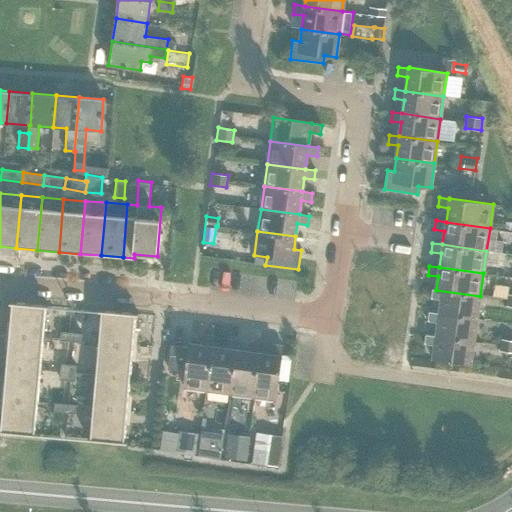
[(507,298),(508,294),(509,286),(494,284),(493,296),(507,298)]
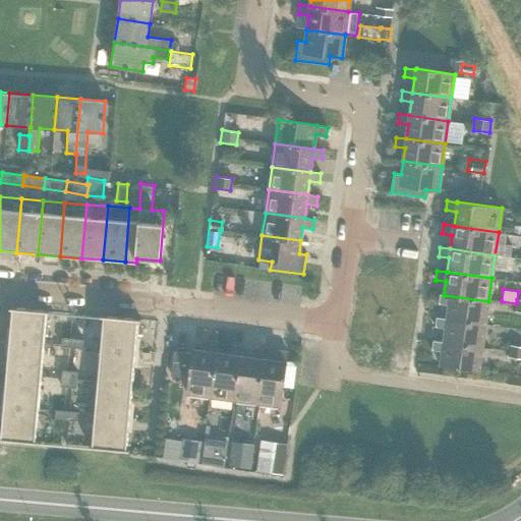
[(488,301),(444,295),(440,294),(439,303),(449,305),(447,319),(485,325),(488,301)]
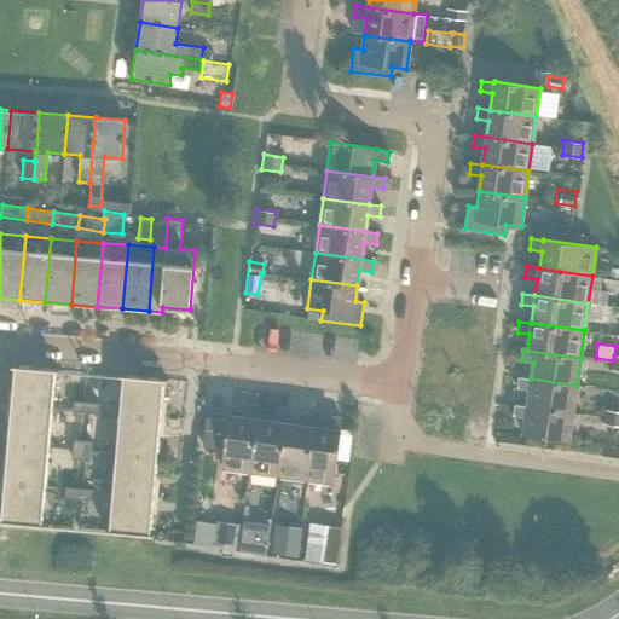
[(11,405),(52,409),(55,371),(58,371),(58,370),(11,365),(11,368),(13,368),(11,405)]
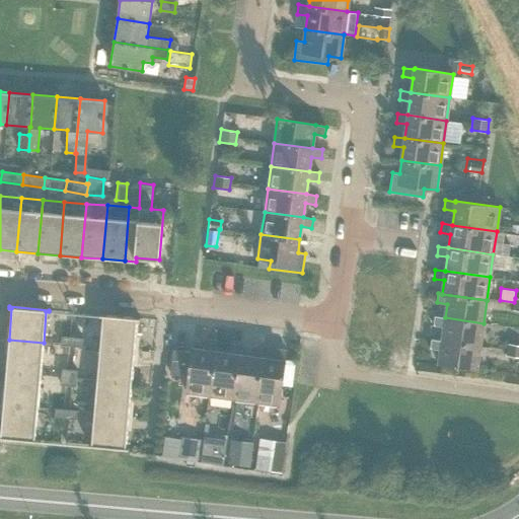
[(99,348),(134,351),(137,319),(140,319),(140,318),(100,314),(100,316),(102,316),(99,348)]
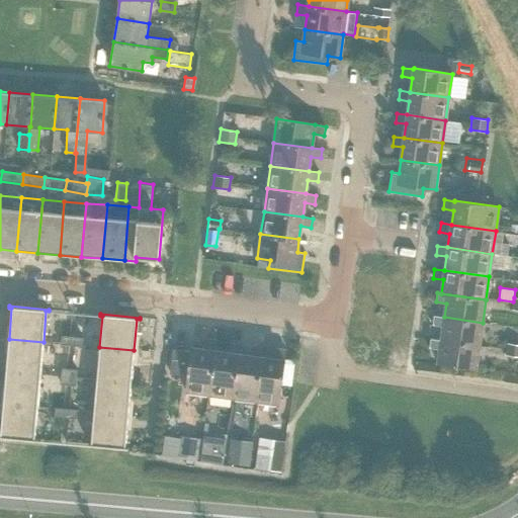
[(483,323),(444,317),(434,316),(432,325),(442,327),(440,340),(479,346),(483,323)]
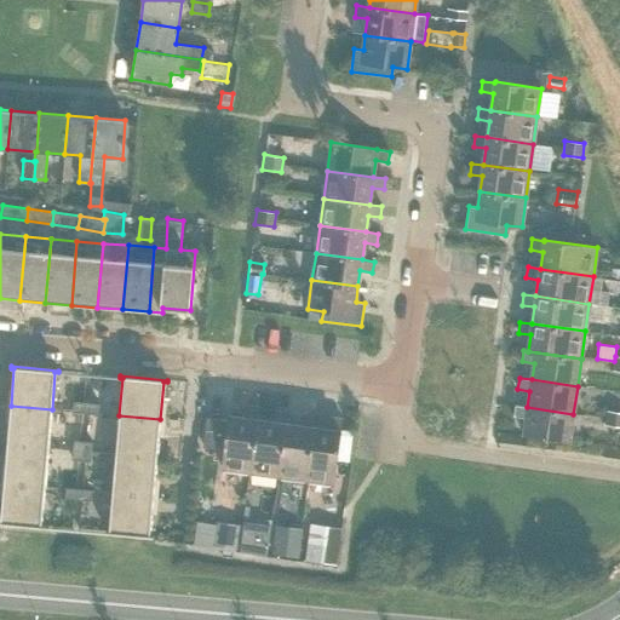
[(98,415),(98,403),(73,401),(72,413),(91,414),(98,415)]
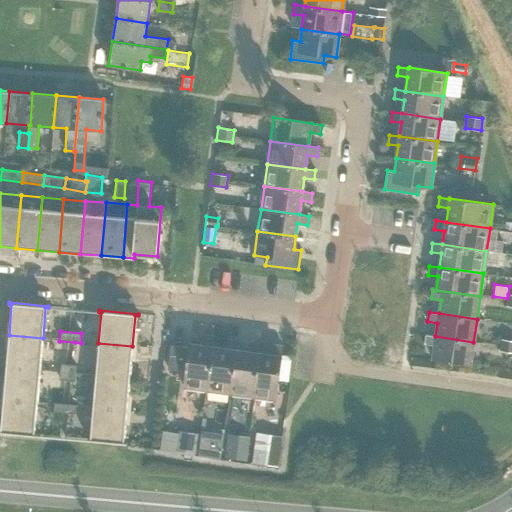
[(40,370),(43,338),(9,335),(6,367),(40,370)]
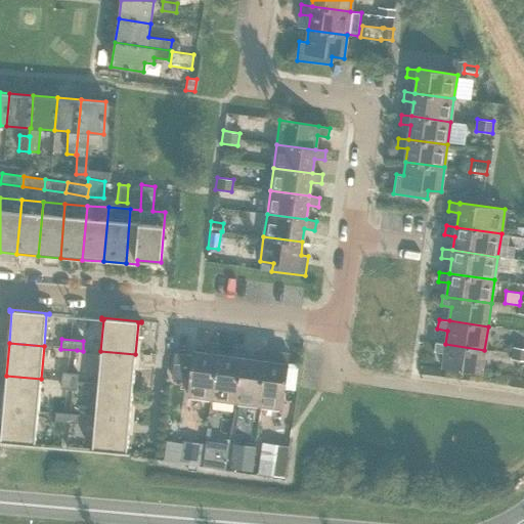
[(212,399),(218,354),(219,344),(210,343),(208,353),(193,351),(187,396),(212,399)]
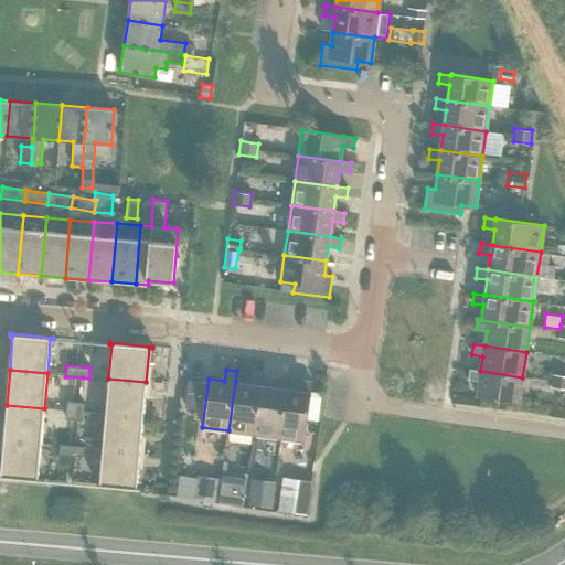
[(522,377),(480,371),(469,370),(468,380),(479,381),(477,396),(519,403),(522,377)]
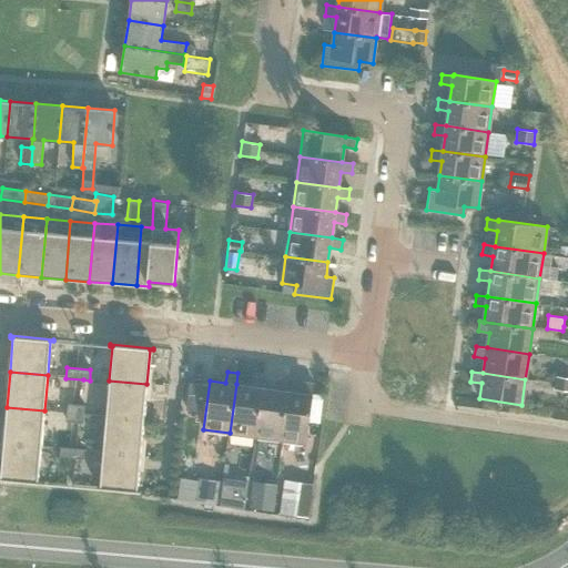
[(254,437),(261,388),(263,377),(253,375),(251,386),(236,384),(230,433),(254,437)]
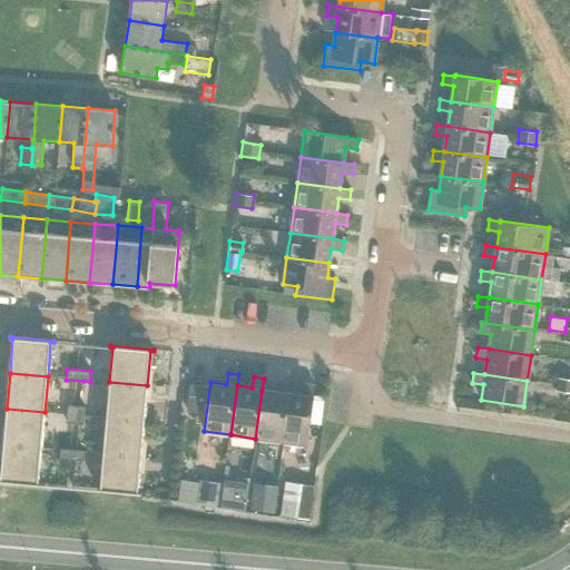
[(569,392),(569,379),(558,377),(556,391),(569,392)]
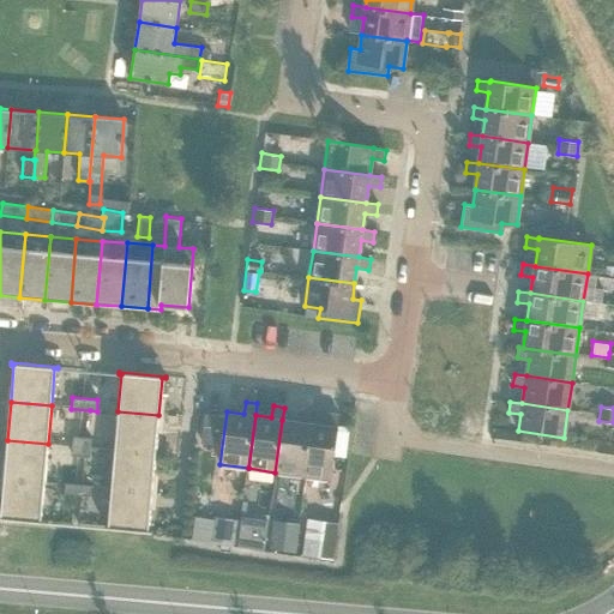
[(302,476),(309,423),(312,411),(300,409),(299,421),(282,420),(275,473),(302,476)]
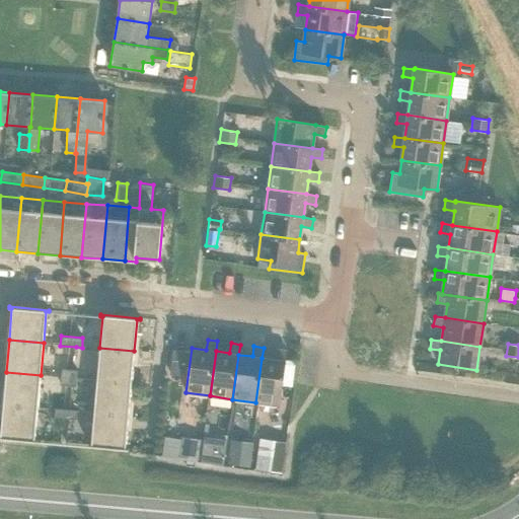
[(74,349),(73,354),(77,358),(81,358),(84,355),(85,350),(83,348),(82,348),(76,347),(74,349)]
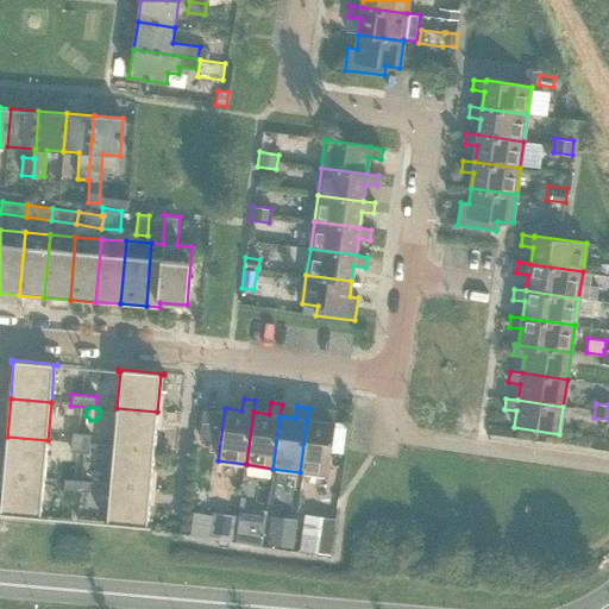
[(154,450),(157,412),(117,408),(114,446),(154,450)]
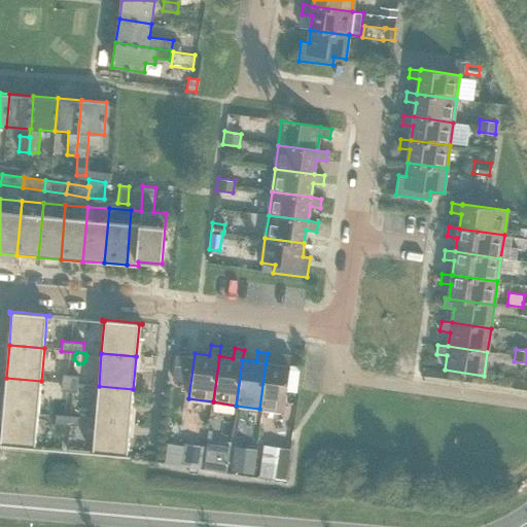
[(266,363),(259,409),(284,412),(289,366),(290,356),(281,355),(280,365),(266,363)]
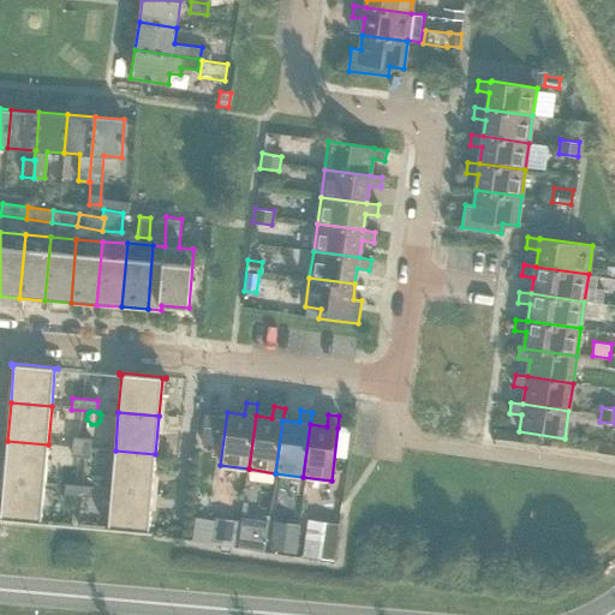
[(90,459),(93,439),(72,436),(70,457),(90,459)]
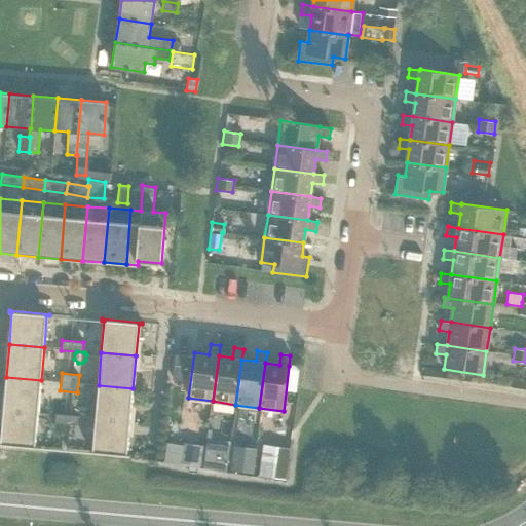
[(38,413),(41,380),(6,377),(3,410),(38,413)]
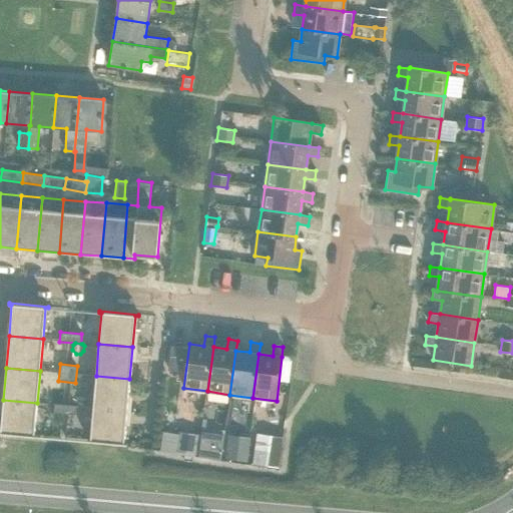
[(127,411),(129,379),(96,376),(93,408),(127,411)]
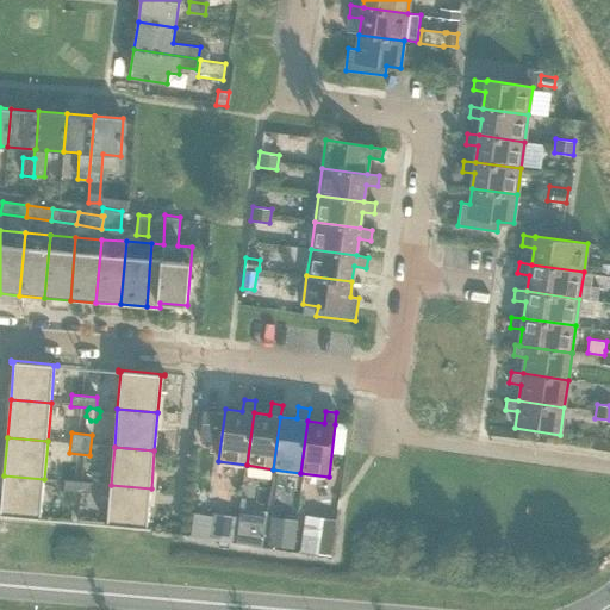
[(64,461),(63,477),(75,478),(76,462),(64,461)]
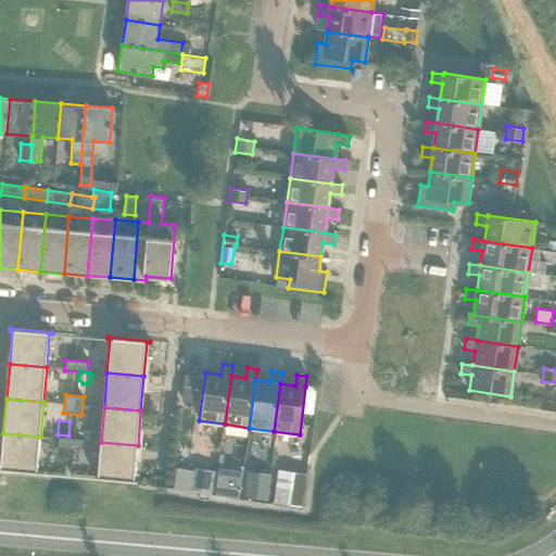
[(37,470),(40,437),(3,433),(0,467),(0,468),(40,472),(40,471),(37,470)]
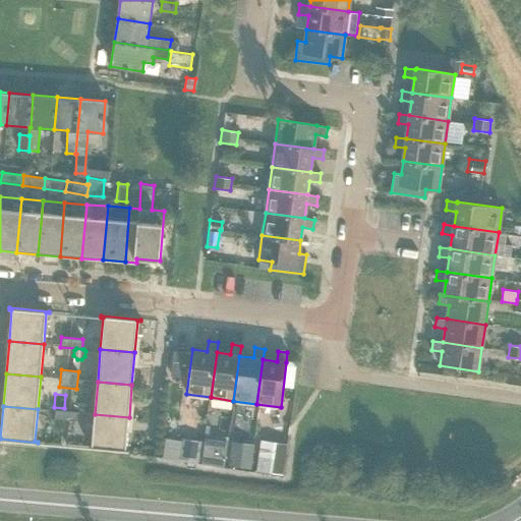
[(76,421),(77,411),(55,409),(54,419),(76,421)]
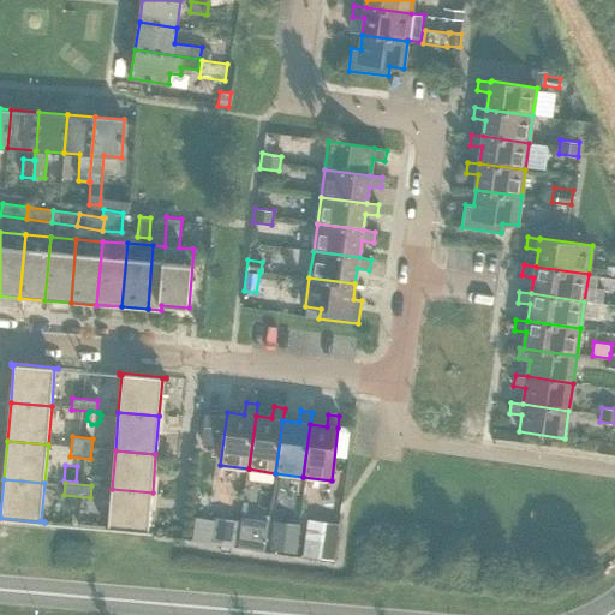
[(149,531),(153,493),(112,489),(108,527),(105,526),(105,529),(151,532),(153,531),(149,531)]
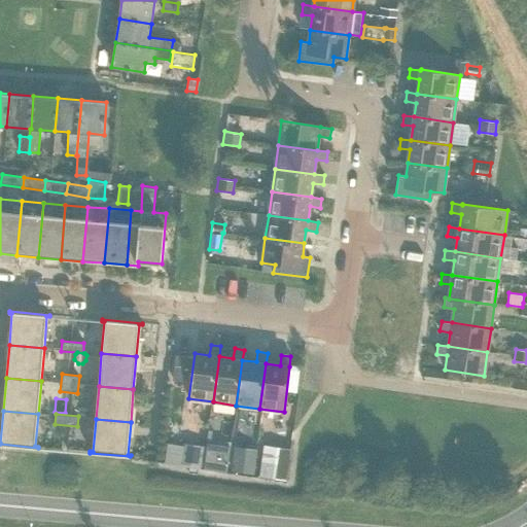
[(181,465),(181,466),(186,467),(200,469),(200,465),(202,465),(204,447),(188,445),(184,444),(183,447),(167,444),(164,463),(181,465)]
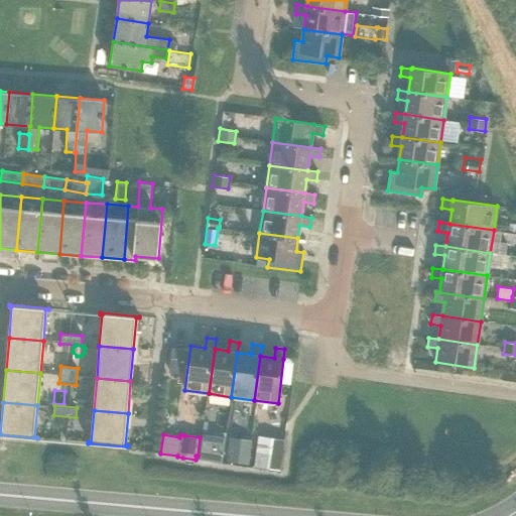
[(222,464),(225,437),(203,434),(199,460),(222,464)]
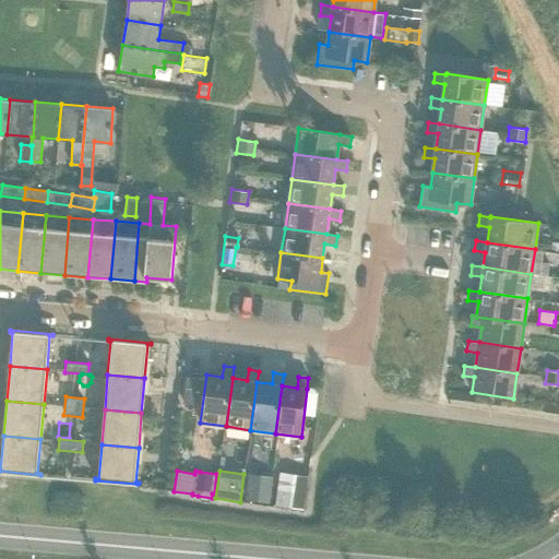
[(269,502),(272,477),(248,474),(245,500),(269,502)]
